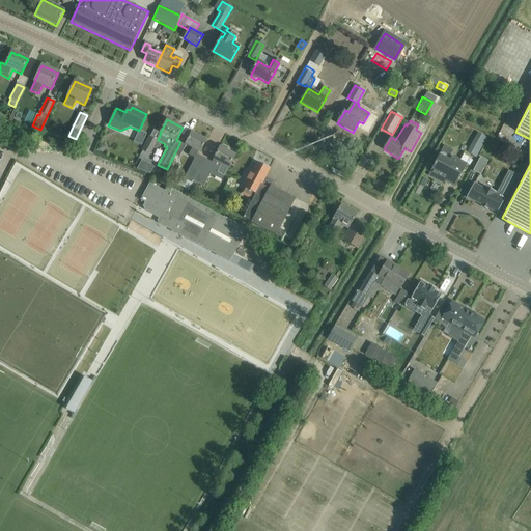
[(477,132),(474,138),(482,142),(485,136),(477,132)]
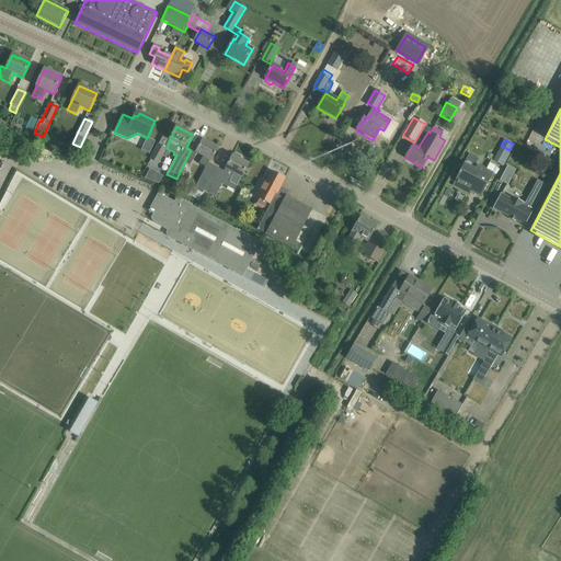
[(216,168),(208,163),(210,160),(212,161),(218,149),(202,140),(196,152),(203,157),(199,164),(205,168),(194,190),(192,189),(189,195),(199,202),(204,192),(213,175),(216,168)]
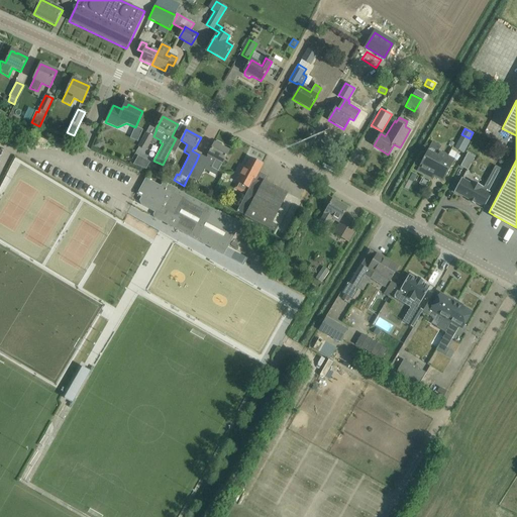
[(138,146),(145,150),(152,137),(145,134),(138,146)]
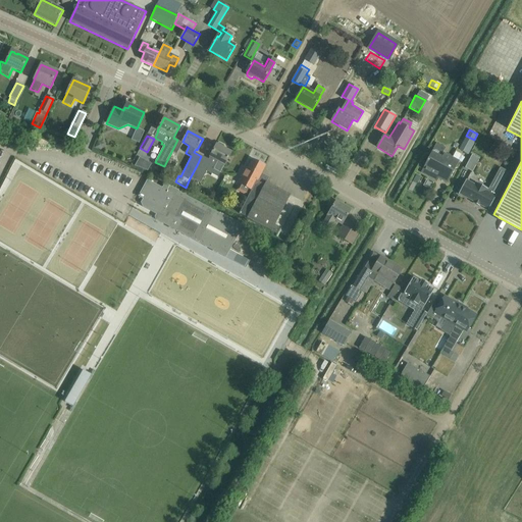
[(459,149),(466,153),(474,140),(466,136),(459,149)]
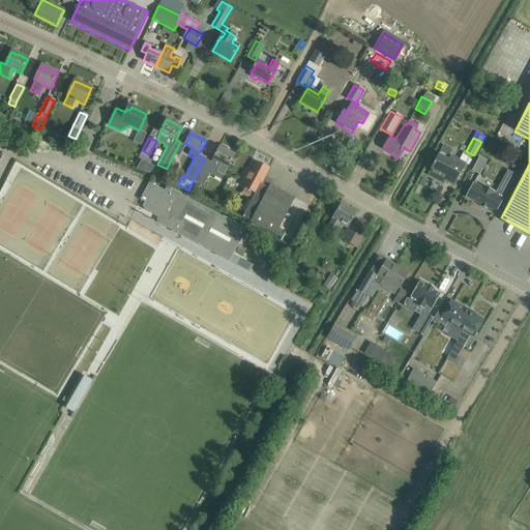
[(106,146),(99,143),(96,150),(104,152),(106,146)]
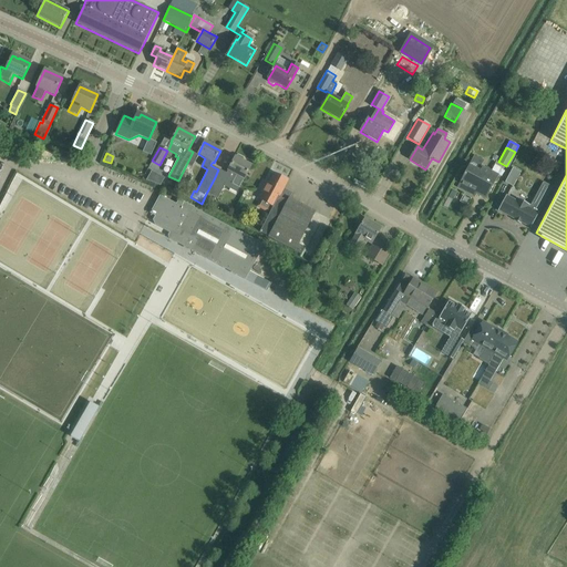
[(218,169),(206,194),(217,199),(225,185),(230,188),(233,185),(239,188),(244,179),(250,166),(243,162),(244,161),(243,158),(238,156),(236,156),(235,158),(226,174),(218,169)]
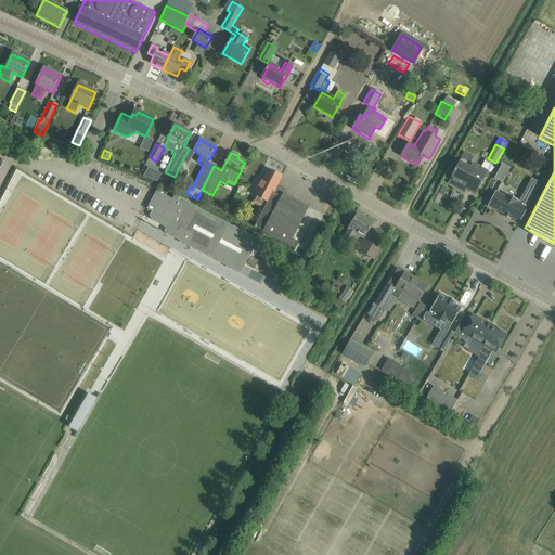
[(468,166),(460,162),(448,183),(456,189),(459,186),(476,195),(488,172),(470,164),(468,166)]
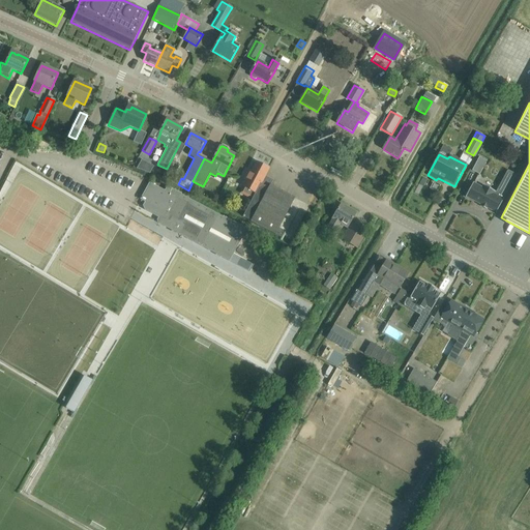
[(487,162),(479,157),(472,171),(479,175),(487,162)]
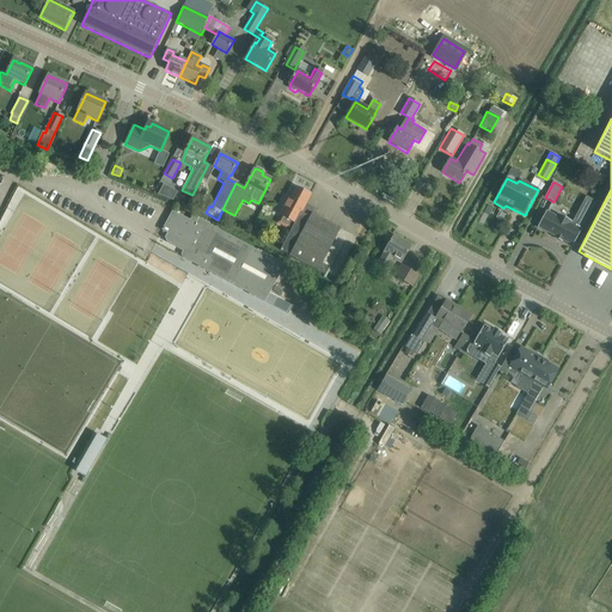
[(161,184),(157,193),(171,201),(176,193),(161,184)]
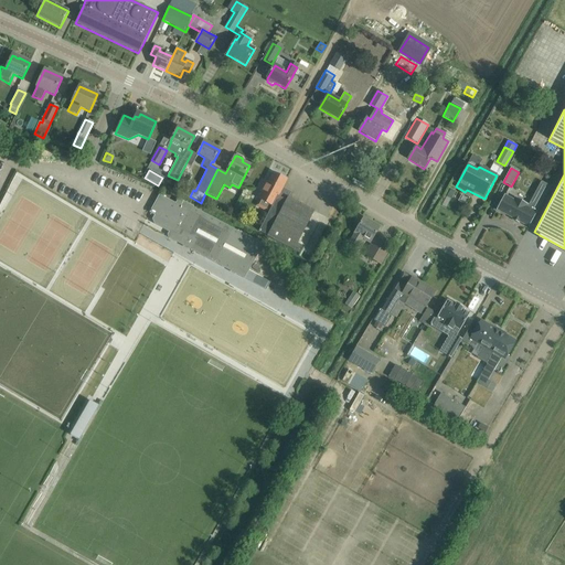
[(267,236),(266,237),(298,254),(302,247),(297,244),(313,212),(288,199),(290,193),(281,189),(286,180),(274,173),(265,190),(262,188),(258,195),(274,204),(258,232),(267,236)]
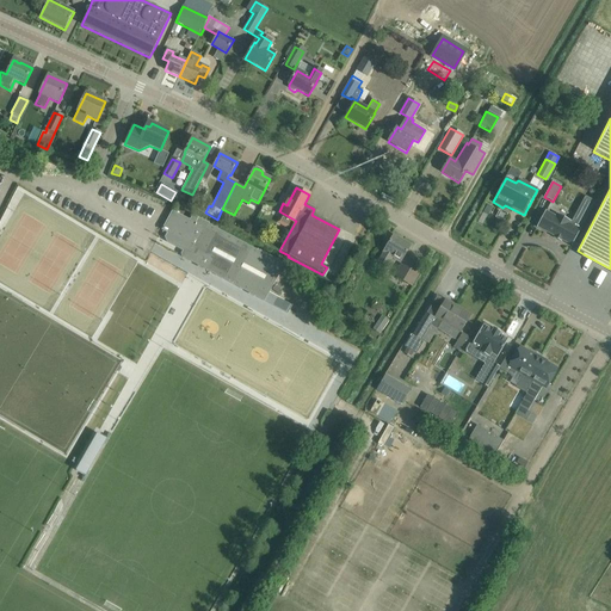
[(542,217),(537,227),(571,246),(572,246),(580,229),(590,213),(580,208),(574,218),(576,220),(573,227),(568,224),(569,222),(571,222),(557,215),(556,217),(545,211),(542,217)]
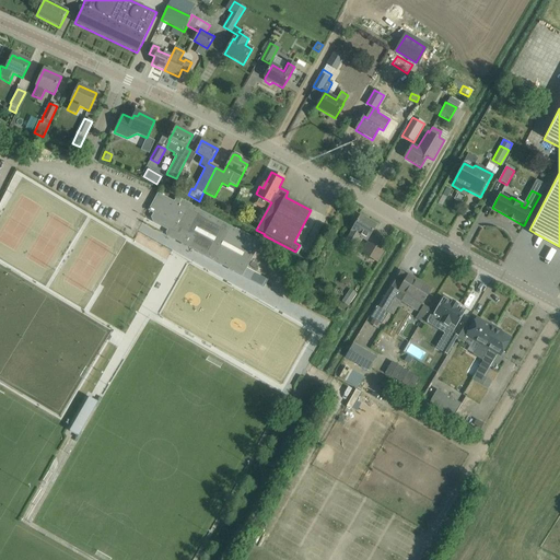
[(259,244),(259,243),(190,206),(191,205),(176,197),(174,202),(158,194),(148,211),(153,214),(151,219),(153,223),(172,233),(175,233),(190,241),(190,244),(191,244),(188,248),(228,269),(229,270),(232,272),(234,271),(242,277),(256,251),(261,254),(265,247),(259,244)]
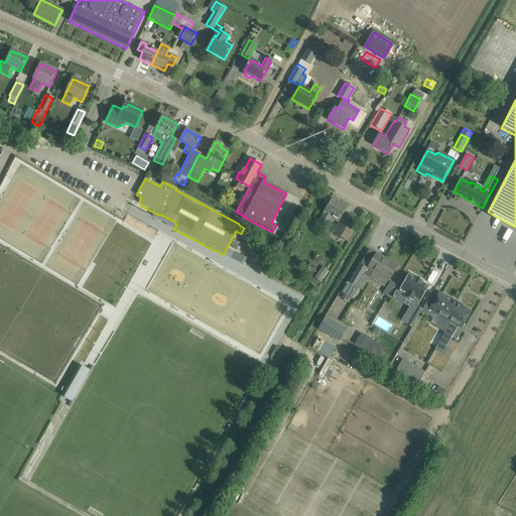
[(338,223),(346,209),(332,200),(319,221),(327,226),(331,219),(338,223)]
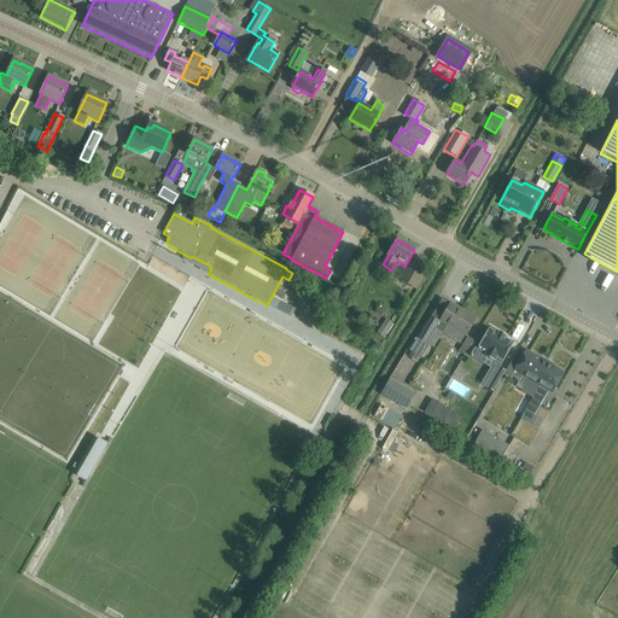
[(426,273),(409,263),(400,280),(415,290),(426,273)]
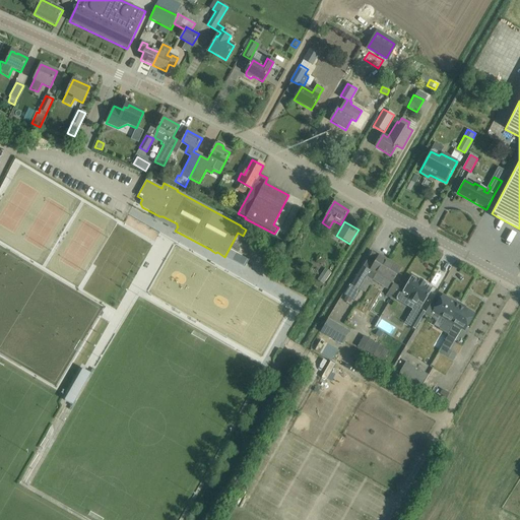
[(372,280),(376,273),(391,282),(400,269),(391,263),(390,265),(378,258),(370,272),(362,267),(344,296),(345,297),(348,298),(351,300),(354,302),(361,290),(359,289),(367,277),(372,280)]
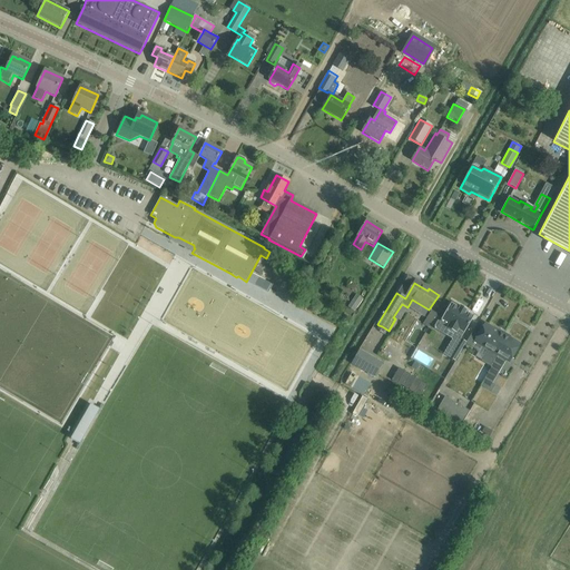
[(355,294),(346,306),(353,312),(362,300),(355,294)]
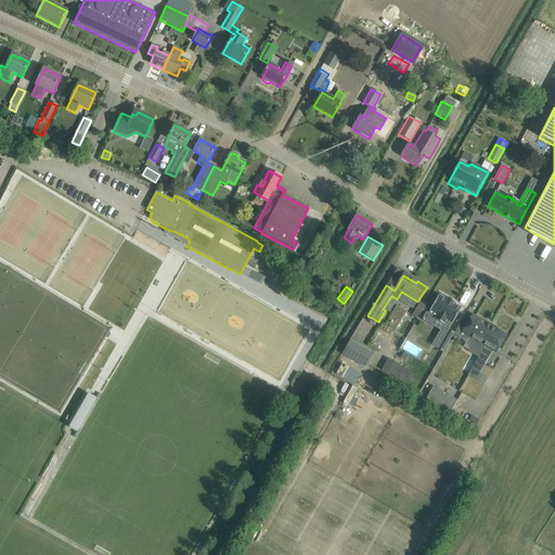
[(435,320),(443,325),(444,324),(448,326),(450,323),(452,324),(461,309),(453,304),(454,302),(448,298),(447,300),(439,295),(427,314),(435,319),(435,320)]
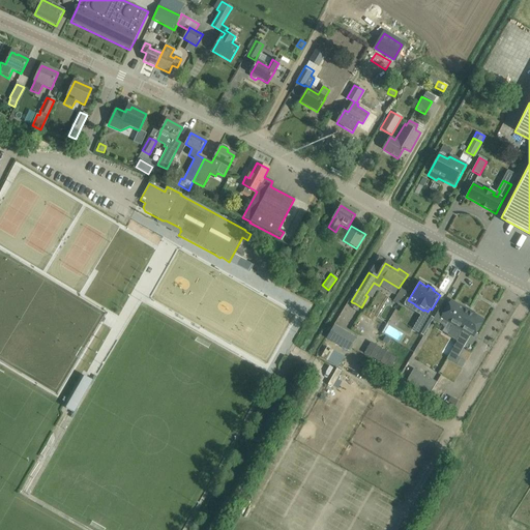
[(407,290),(405,294),(406,295),(408,291),(410,292),(414,286),(411,284),(407,290)]
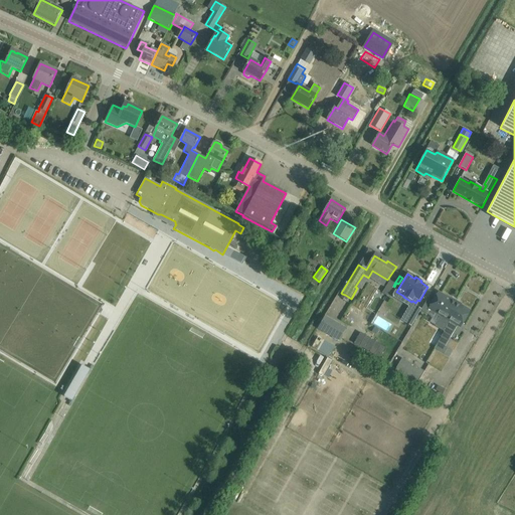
[(390,280),(382,293),(387,295),(394,283),(390,280)]
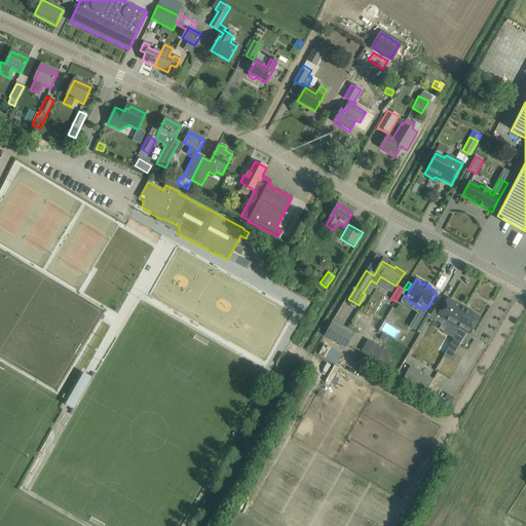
[(442,308),(438,315),(450,323),(445,333),(448,335),(453,338),(458,328),(470,335),(472,332),(475,327),(480,317),(463,308),(448,299),(442,308)]
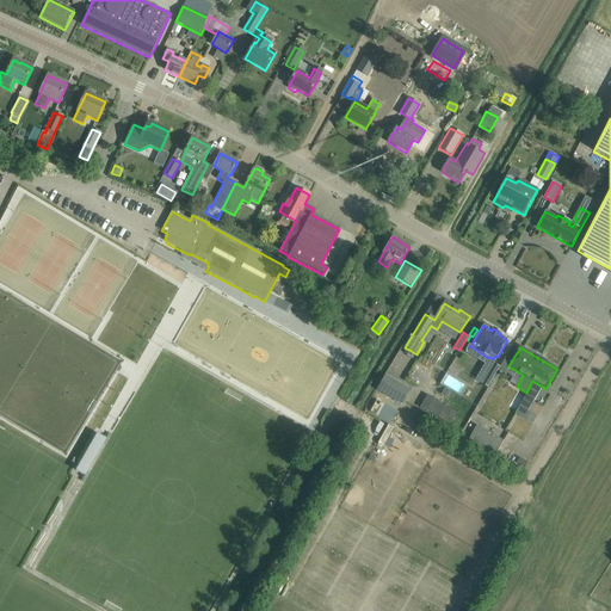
[(487,388),(500,368),(489,362),(477,381),(482,383),(481,384),(487,388)]
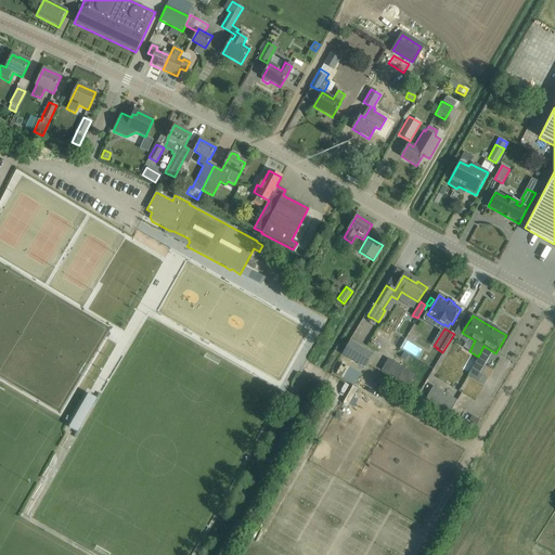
[(350,340),(341,355),(365,368),(373,353),(350,340)]
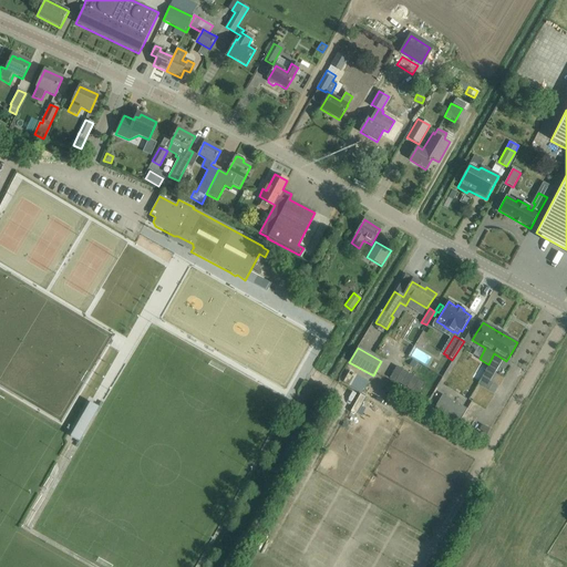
[(488,364),(482,375),(491,380),(496,370),(490,366),(488,364)]
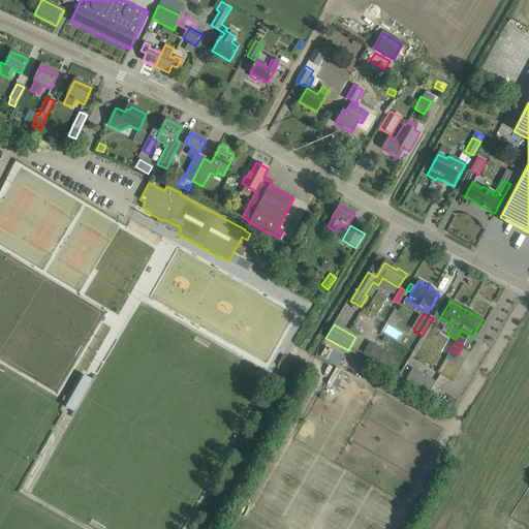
[(370,342),(363,353),(390,369),(397,358),(370,342)]
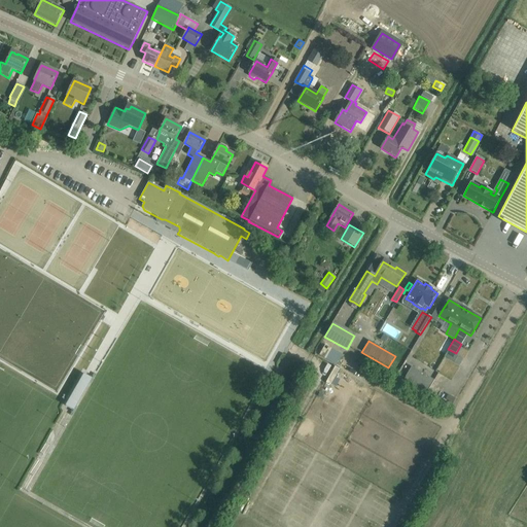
[(410,369),(402,382),(425,395),(433,382),(410,369)]
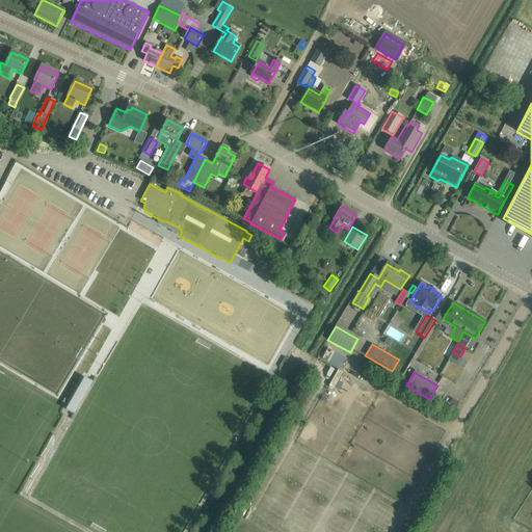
[(67,410),(74,415),(76,409),(78,410),(91,388),(89,387),(91,381),(85,378),(67,410)]
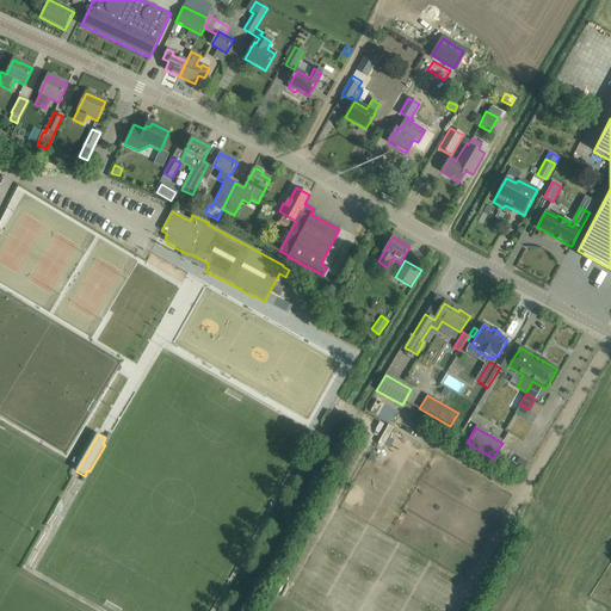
[(519,458),(516,463),(524,468),(528,463),(519,458)]
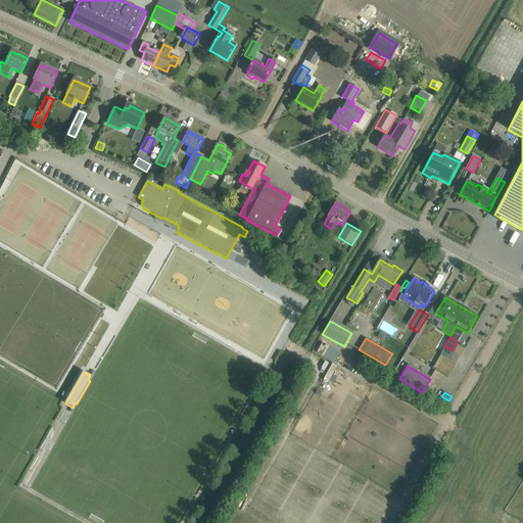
[(246,488),(244,492),(269,506),(271,502),(246,488)]
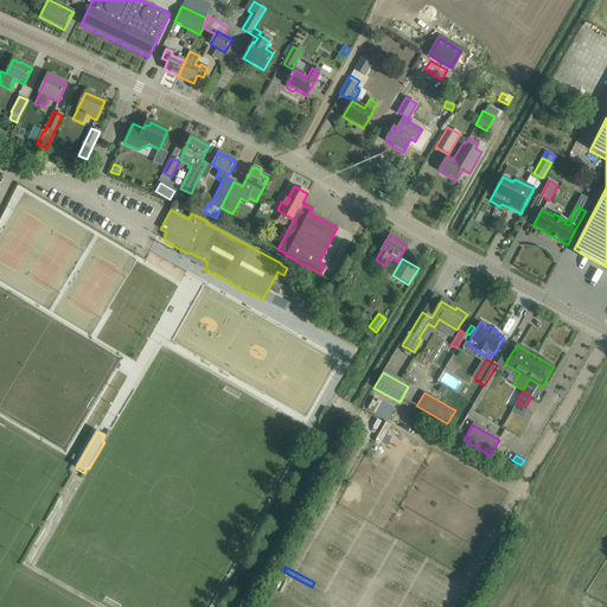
[(382,595),(388,598),(393,587),(387,585),(382,595)]
